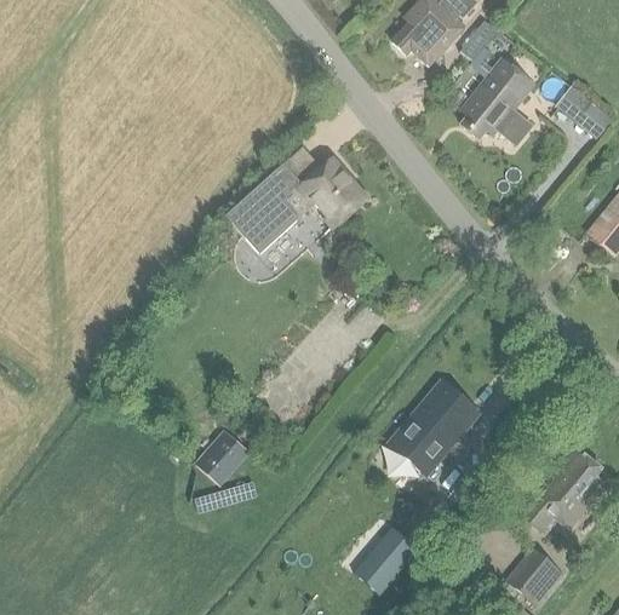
[(410,21),(391,40),(406,53),(410,49),(428,65),(464,26),(456,17),(459,13),(463,16),(476,1),(475,0),(439,0),(437,1),(436,0),(417,0),(403,16),(410,21)]
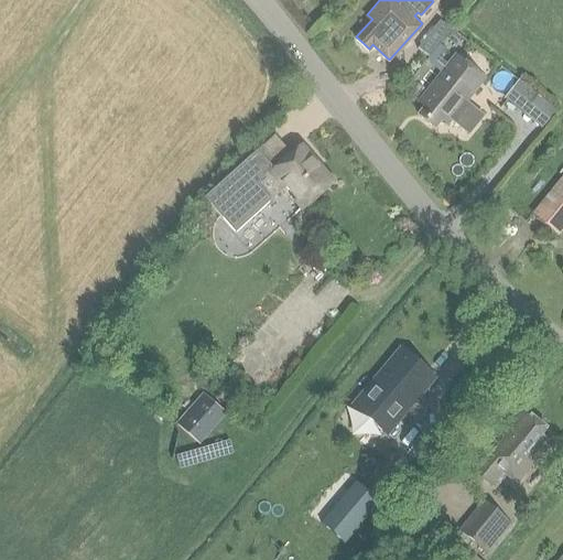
[(419,112),(435,126),(441,118),(446,122),(451,117),(469,132),(485,112),(466,97),(484,76),(458,55),(455,53),(446,64),(419,99),(425,104),(419,112)]
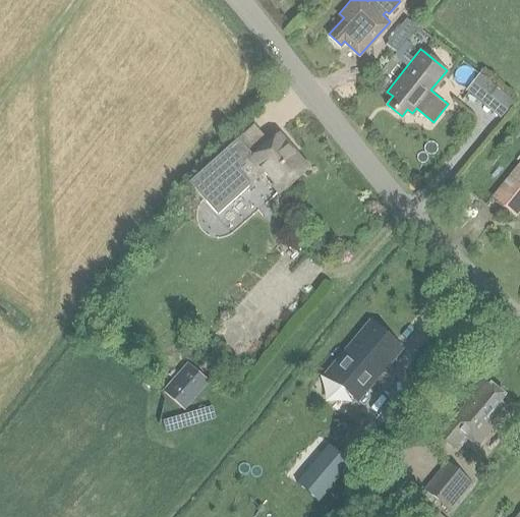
[(467,89),(484,103),(498,85),(480,72),(467,89)]
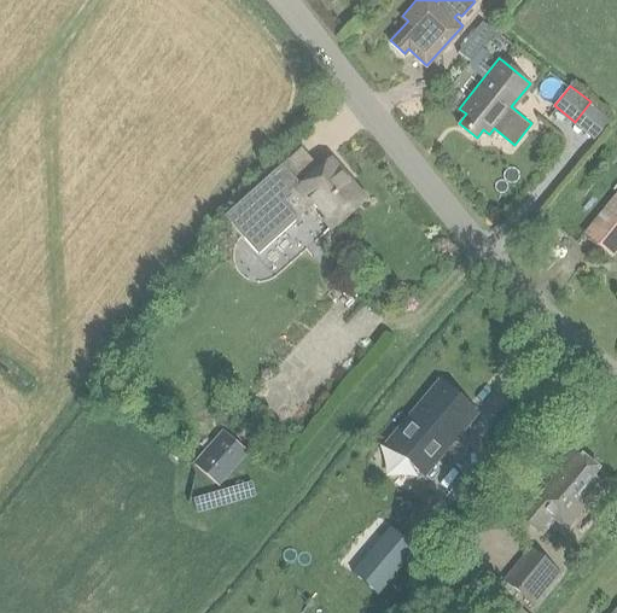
[(301,146),(261,182),(223,214),(256,252),(294,221),(314,203),(333,225),(364,198),(330,161),(318,170),(300,149),(302,147),(301,146)]
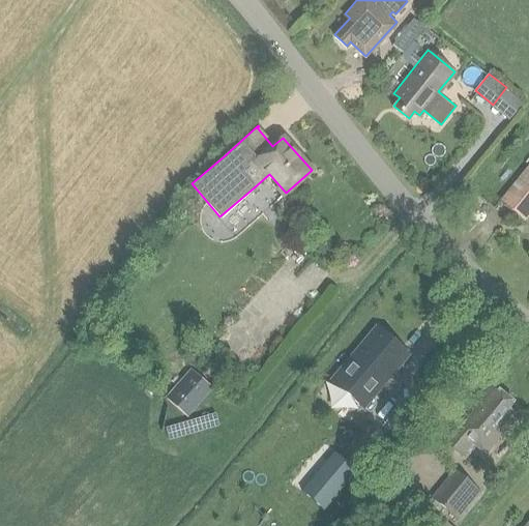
[(528,163),(499,199),(525,220),(528,214),(528,163)]
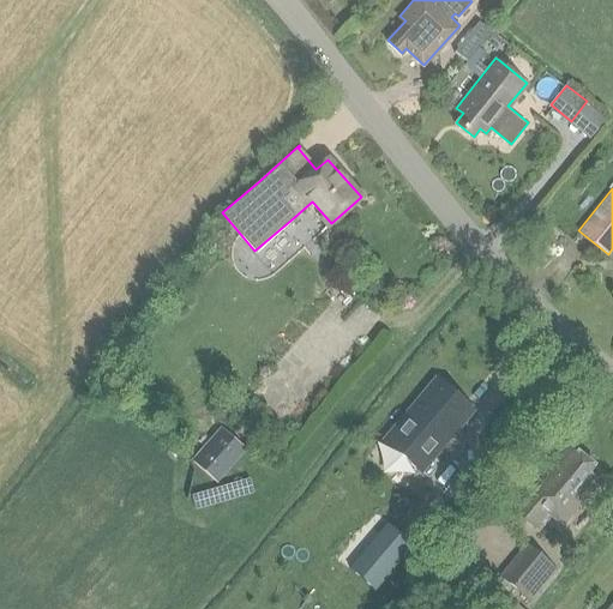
[(282,230),(263,249),(278,265),(298,246),(282,230)]
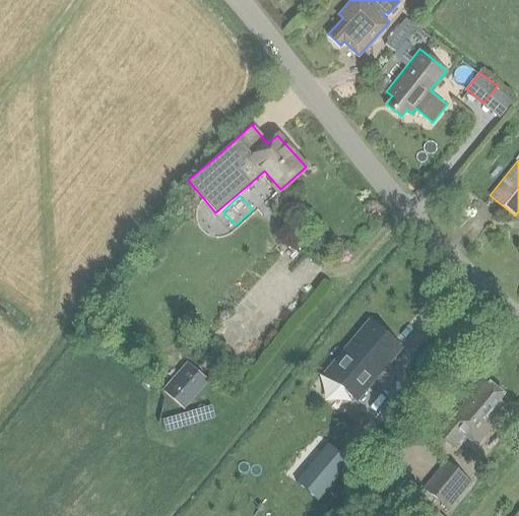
[(375,363),(393,339),(377,325),(366,338),(351,326),(343,334),(359,347),(358,348),(375,363)]
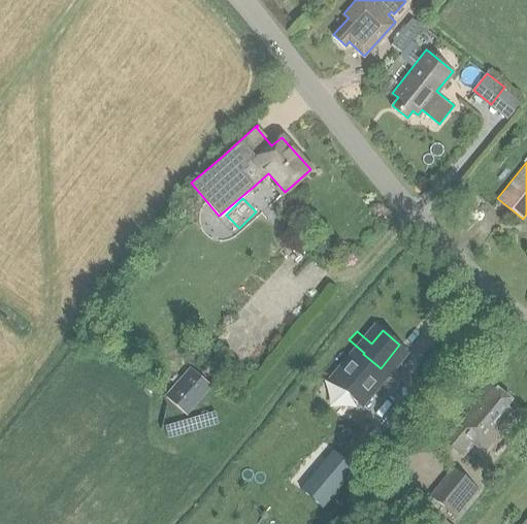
[(188,414),(212,385),(192,366),(166,395),(188,414)]
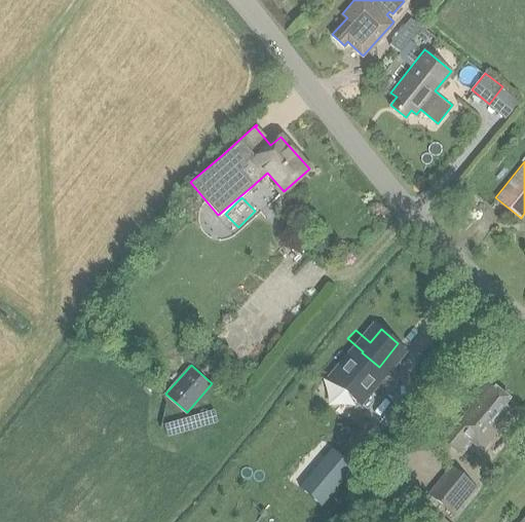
[(481,384),(449,422),(439,436),(458,453),(470,440),(481,449),(499,426),(498,425),(513,408),(505,402),(509,398),(491,383),(487,388),(481,384)]
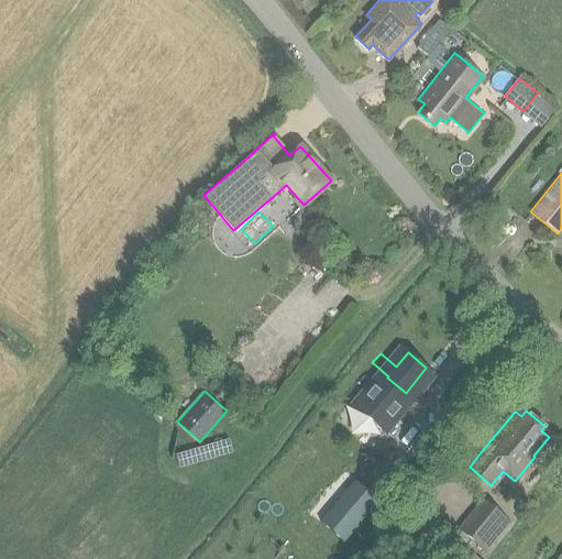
[(549,456),(543,462),(553,470),(559,463),(549,456)]
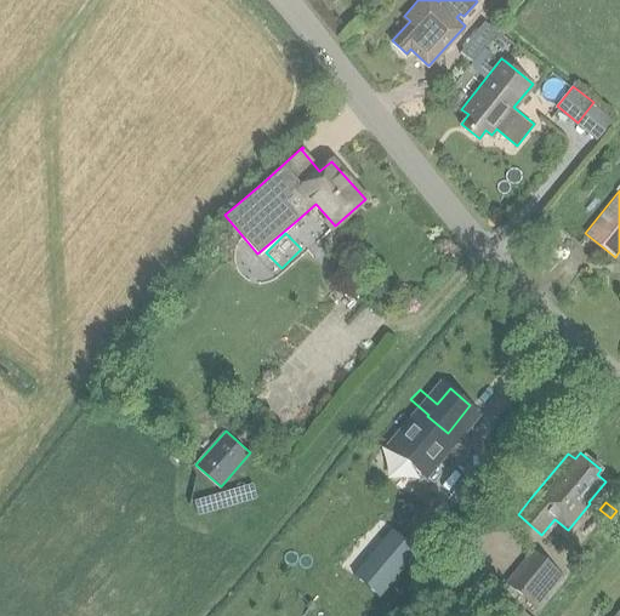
[(387,592),(425,548),(399,525),(362,570),(387,592)]
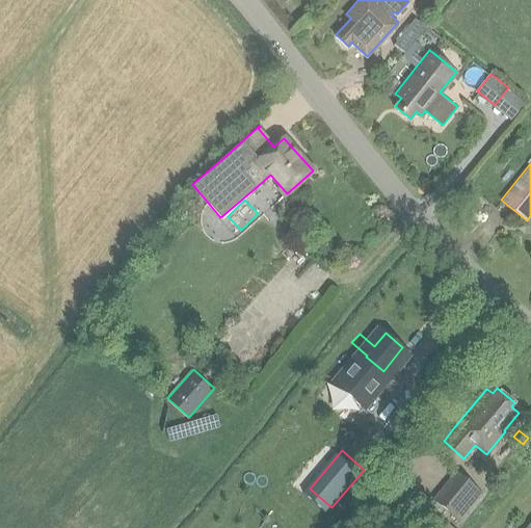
[(456,469),(432,498),(459,520),(477,499),(472,495),(479,487),(456,469)]
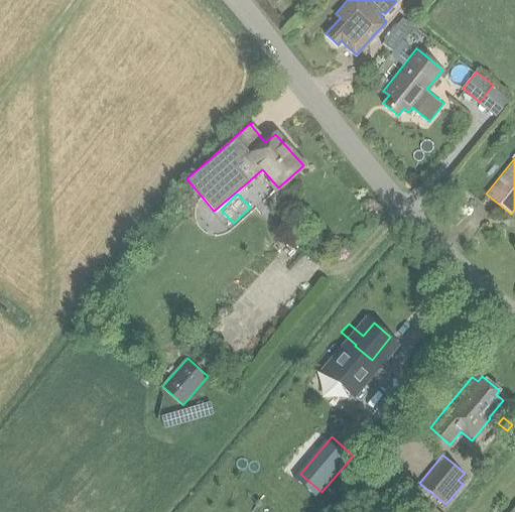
[(417,511),(445,511),(428,499),(417,511)]
